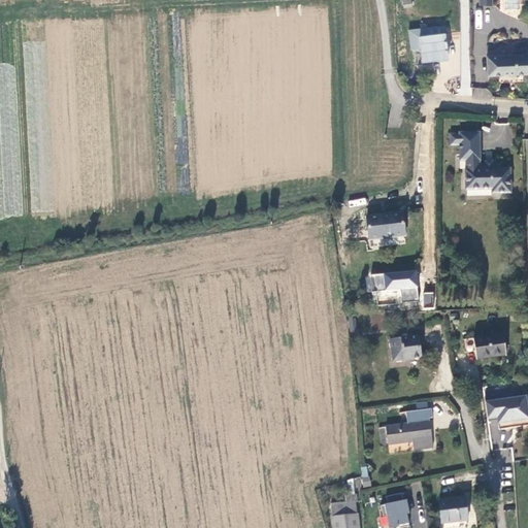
[(425,35),(444,33),(443,25),(424,28),(425,35)]
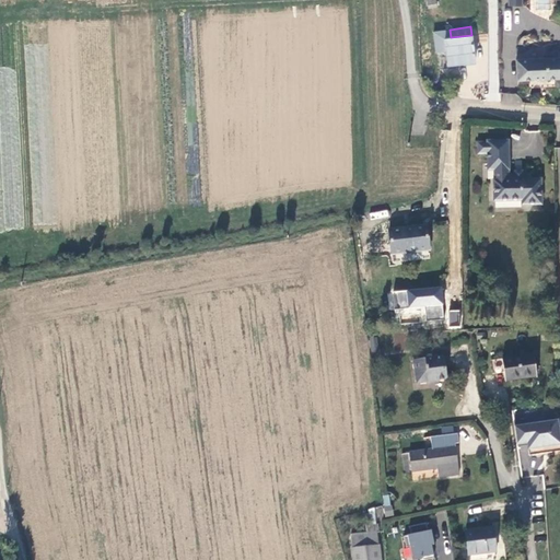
[(435,53),(445,50),(447,66),(475,62),(471,35),(451,37),(450,30),(433,32),(435,53)]
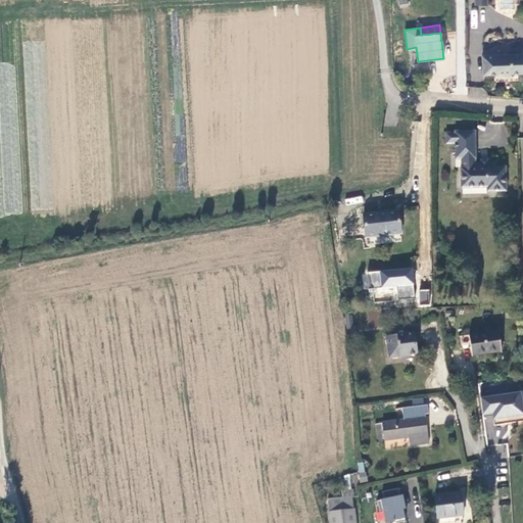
[(483,73),(522,70),(522,52),(522,53),(482,54),(483,73)]
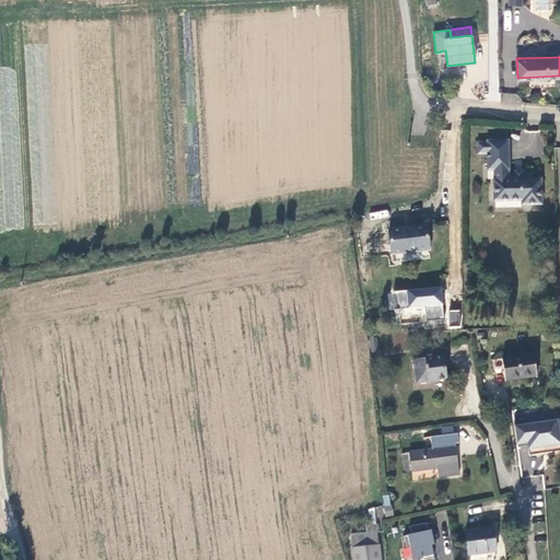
[(483,94),(483,86),(474,88),(475,95),(483,94)]
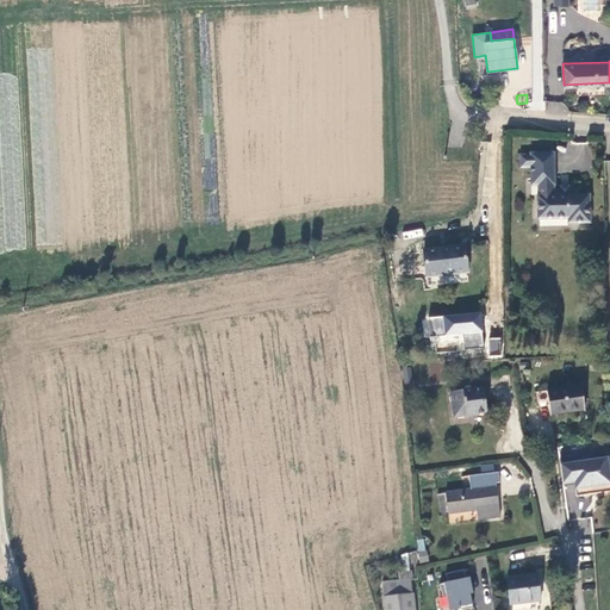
[(570,188),(567,188),(567,191),(561,191),(561,188),(553,188),(552,154),(530,154),(530,156),(530,167),(530,175),(537,175),(537,184),(539,217),(568,217),(568,221),(590,221),(589,193),(576,193),(576,188),(570,188)]
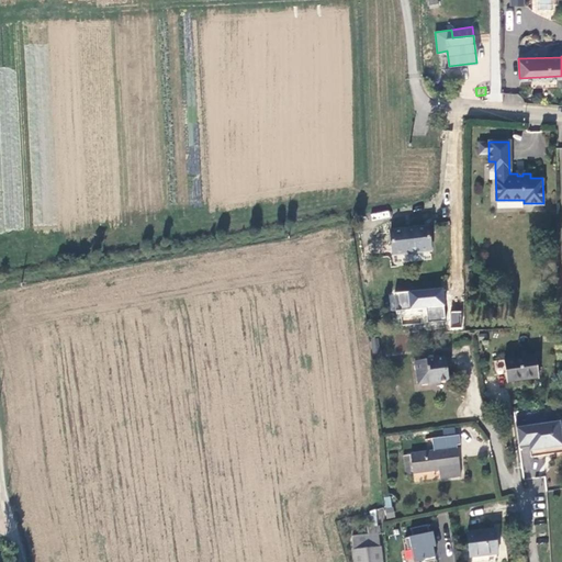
[(484,154),(489,154),(489,144),(479,144),(479,154),(484,154)]
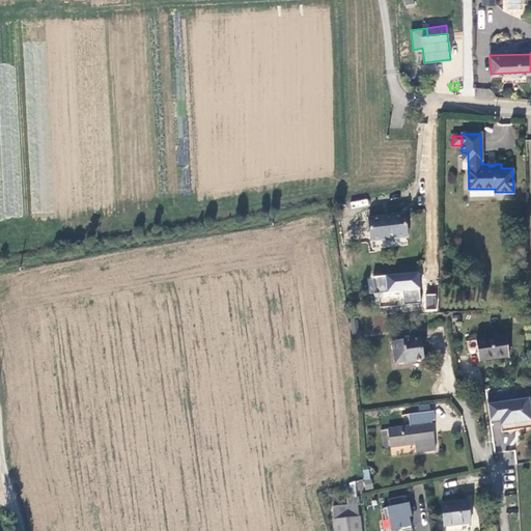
[(404,217),(370,221),(372,244),(408,241),(404,217)]
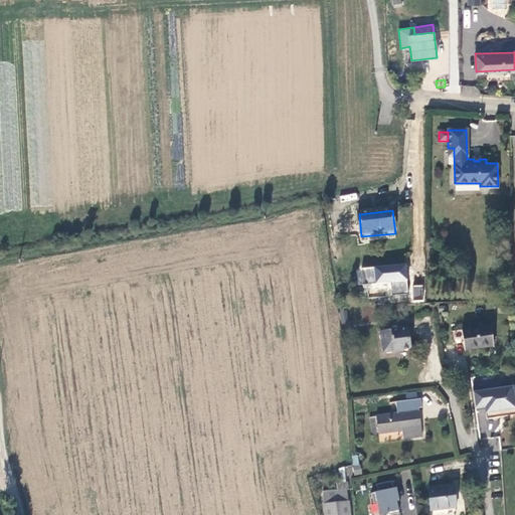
[(367,297),(408,294),(407,264),(357,267),(358,287),(366,286),(367,297)]
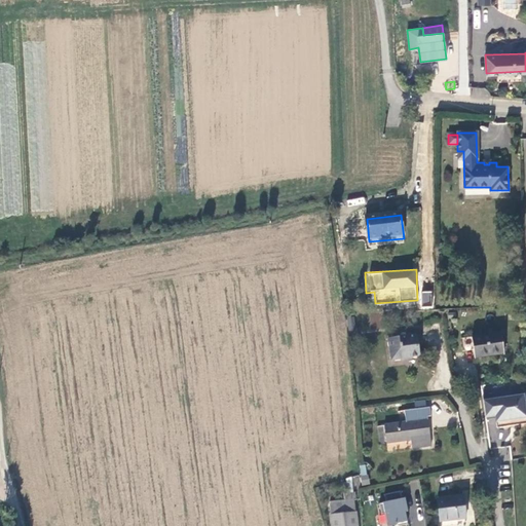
[(422,291),(421,307),(433,307),(433,291),(422,291)]
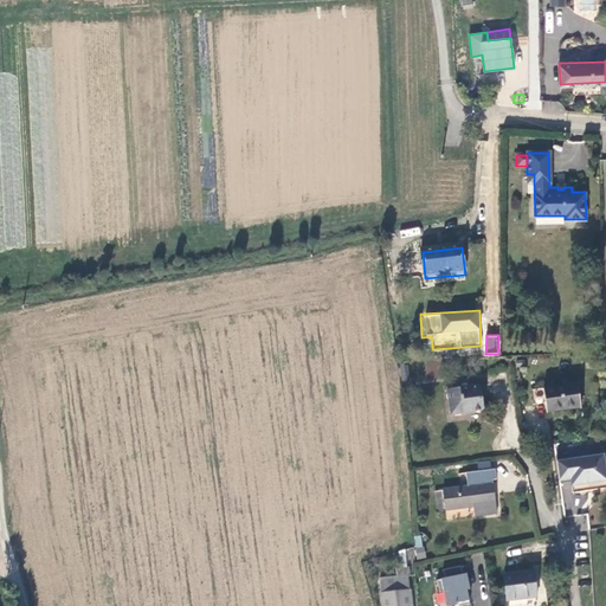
[(547,412),(581,406),(578,382),(543,388),(546,404),(547,412)]
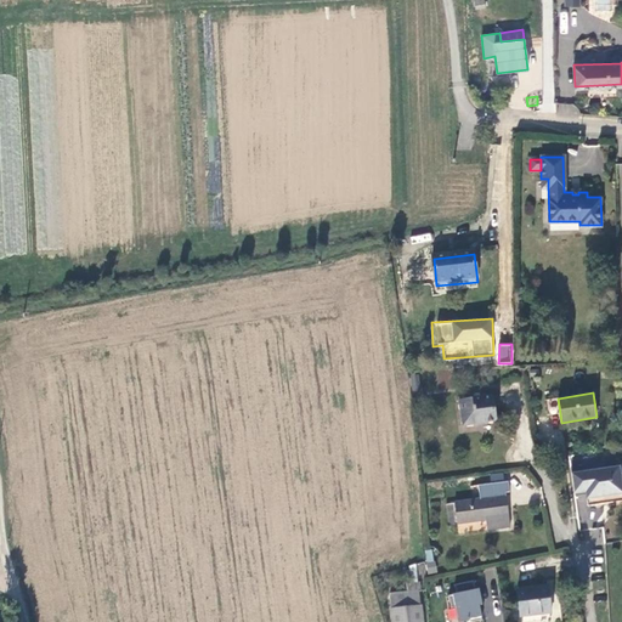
[(496,420),(491,395),(459,400),(464,425),(496,420)]
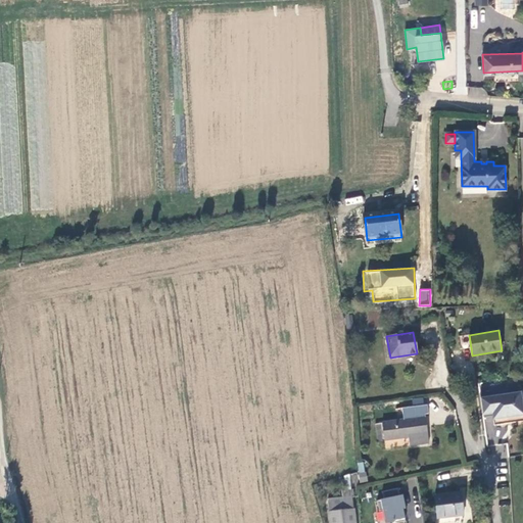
[(522,413),(520,392),(520,388),(509,389),(490,392),(479,394),(483,417),(493,416),(494,425),(522,421),(522,413)]
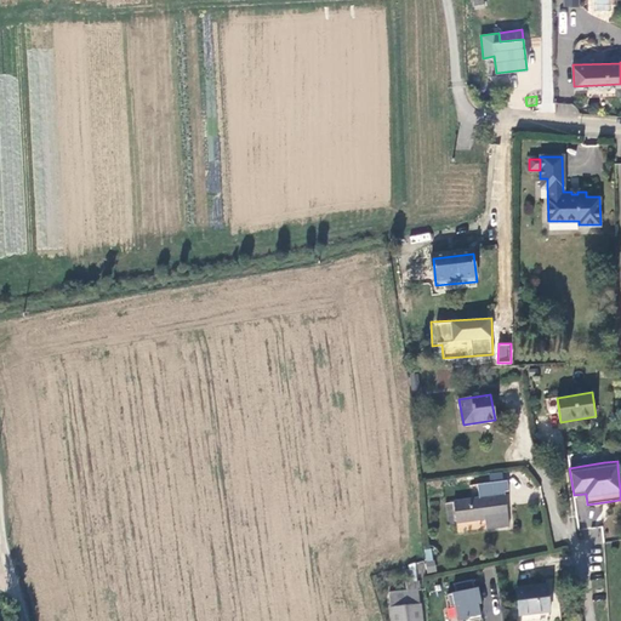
[(507,478),(477,483),(479,497),(471,499),(453,501),(456,520),(484,516),(486,528),(510,524),(505,490),(508,489),(507,478)]
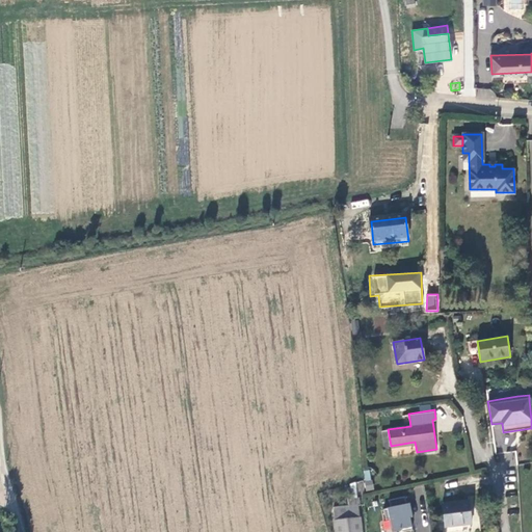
[(364,470),(365,490),(373,489),(371,470),(364,470)]
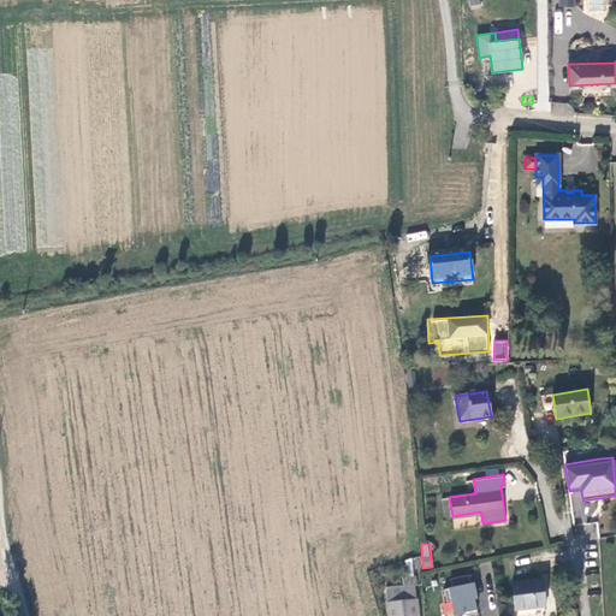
[(549,604),(545,578),(514,582),(517,609),(549,604)]
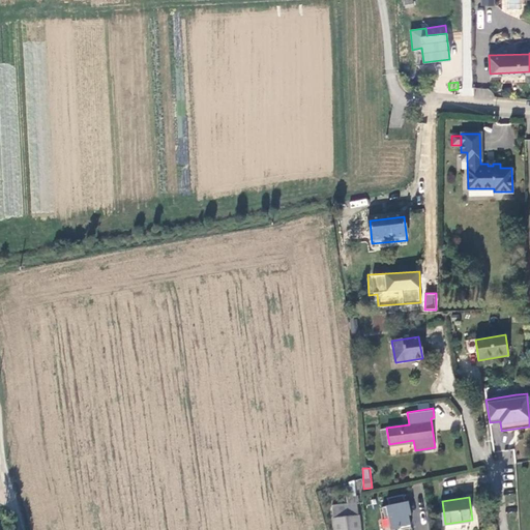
[(360,529),(357,501),(333,503),(335,529),(360,529)]
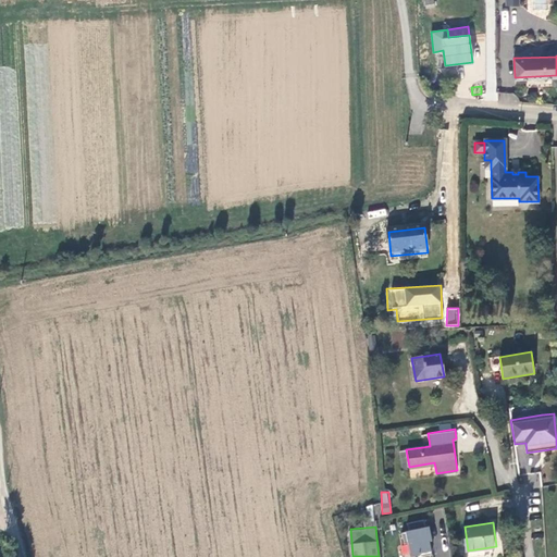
[(405,532),(410,556),(411,556),(421,555),(421,556),(432,555),(430,543),(432,542),(429,528),(408,532),(405,532)]
